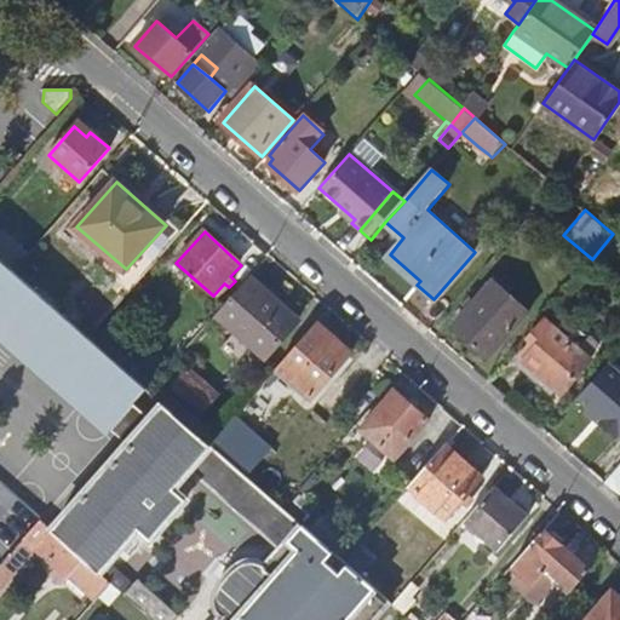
[(0,336),(108,431),(113,425),(132,403),(145,390),(87,338),(13,273),(0,260),(0,336)]
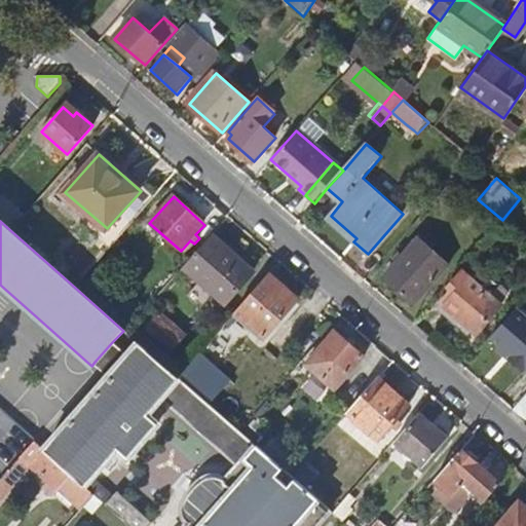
[(211,236),(183,268),(224,305),(253,273),(211,236)]
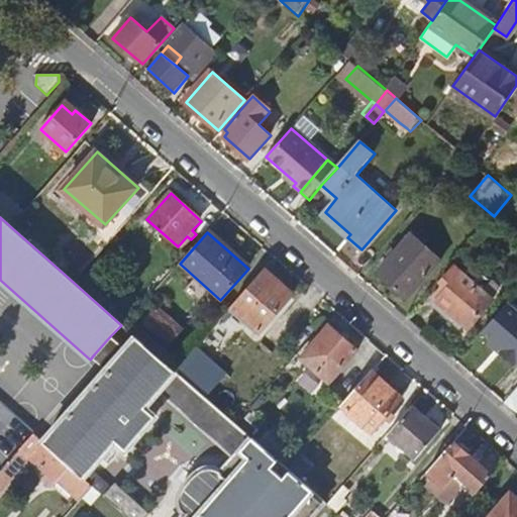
[(410,234),(377,272),(407,299),(440,261),(410,234)]
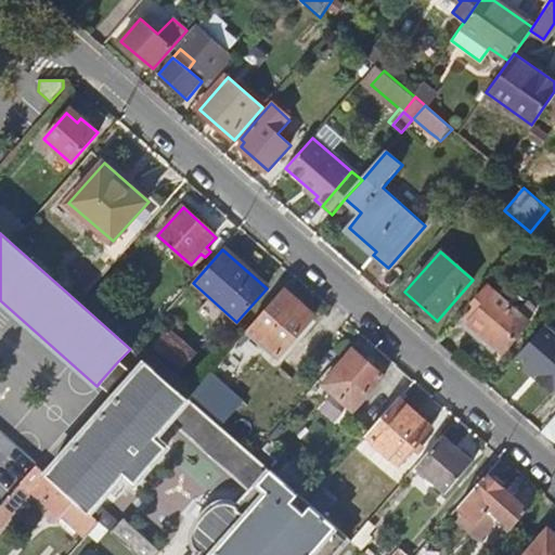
[(283,289),(245,332),(274,358),(312,315),(283,289)]
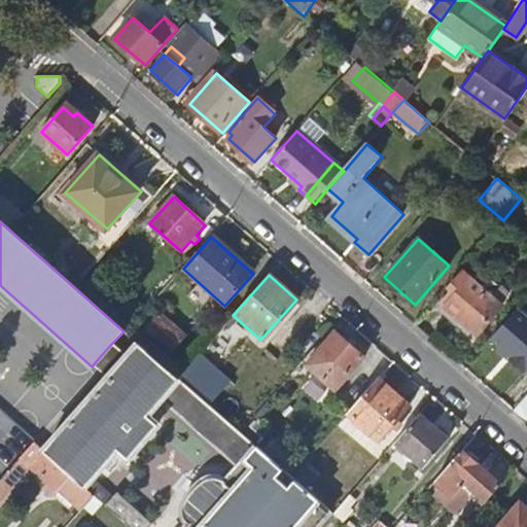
[(467,275),(443,303),(479,334),(503,305),(467,275)]
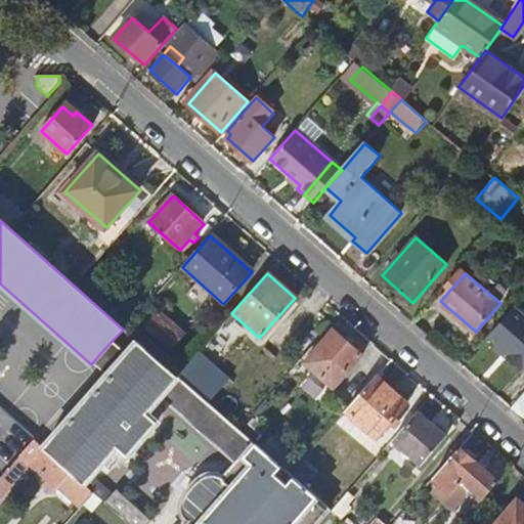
[(523,314),(514,306),(489,335),(499,344),(510,353),(507,356),(522,369),(523,365),(523,314)]
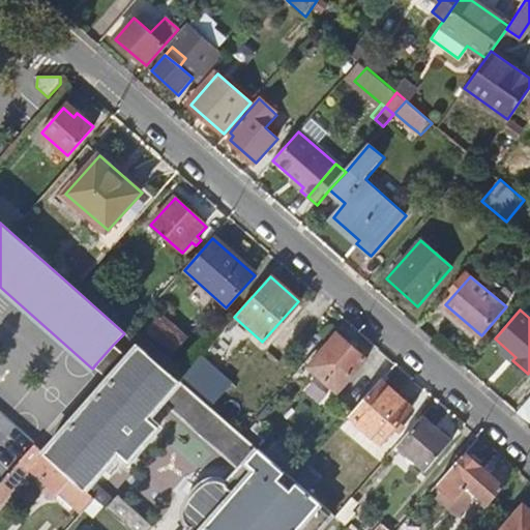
[(187,339),(160,316),(146,331),(173,355),(187,339)]
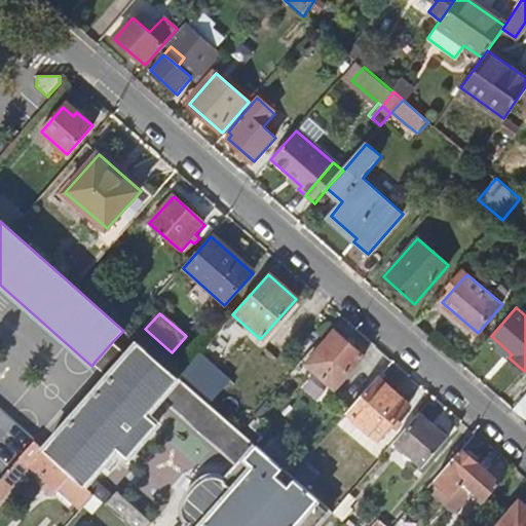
[(335,331),(307,364),(336,388),(364,357),(335,331)]
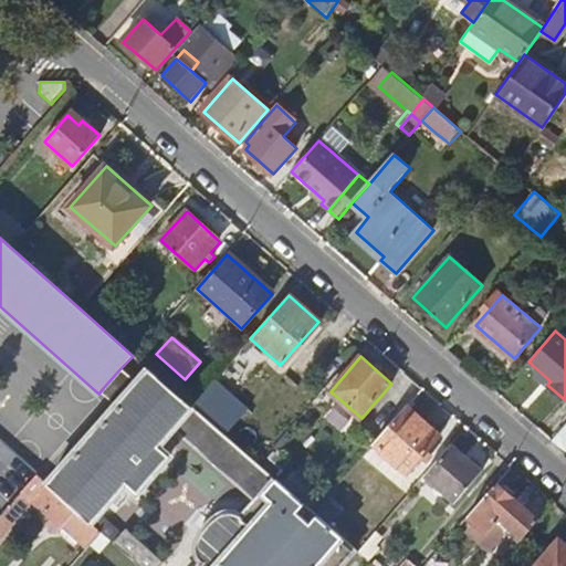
[(121,368),(103,388),(119,402),(137,383),(121,368)]
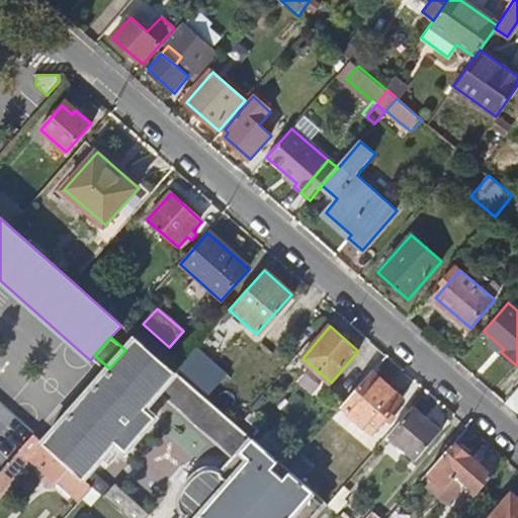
[(109,368),(44,443),(83,479),(116,440),(127,449),(157,417),(146,407),(160,391),(176,372),(174,371),(137,339),(125,350),(109,368)]
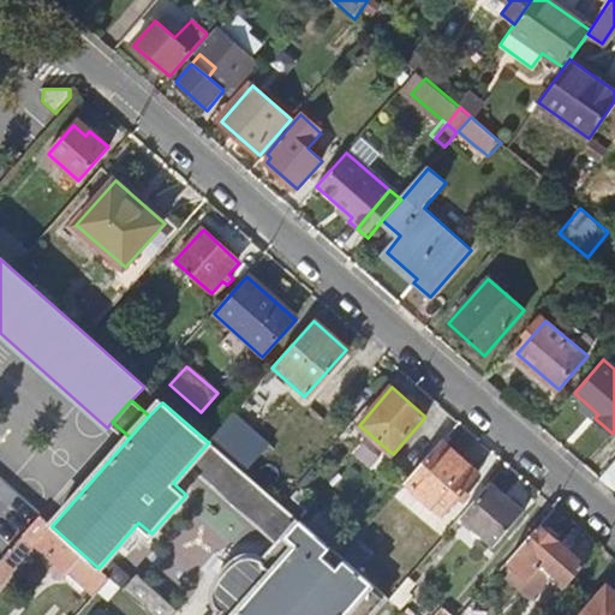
[(583,407),(595,418),(598,415),(586,404),(583,407)]
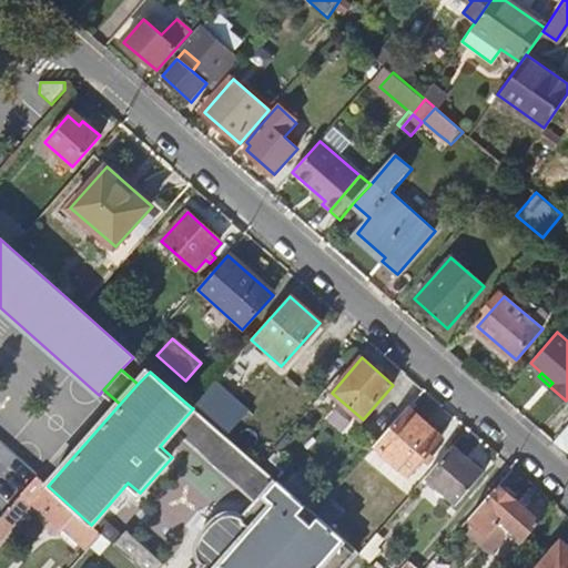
[(193,408),(259,466),(282,439),(214,381),(191,407),(193,408)]
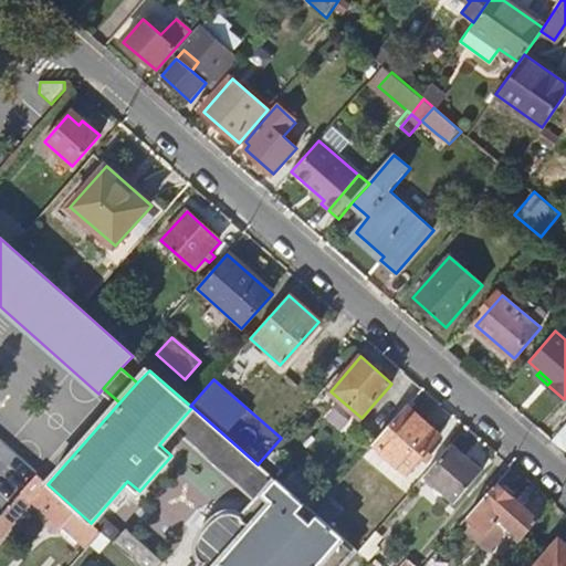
[(192,407),(175,427),(258,500),(276,480),(258,464),(192,407)]
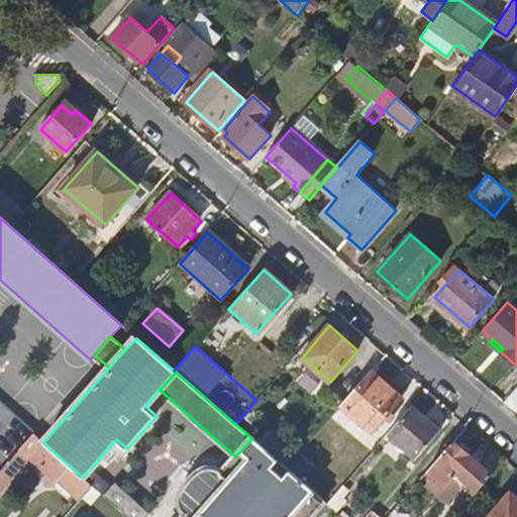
[(371,372),(341,406),(372,432),(401,399),(371,372)]
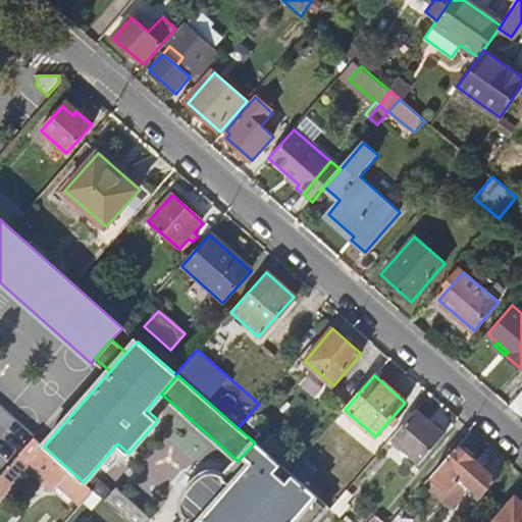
[(521,390),(509,406),(521,418),(521,417),(521,390)]
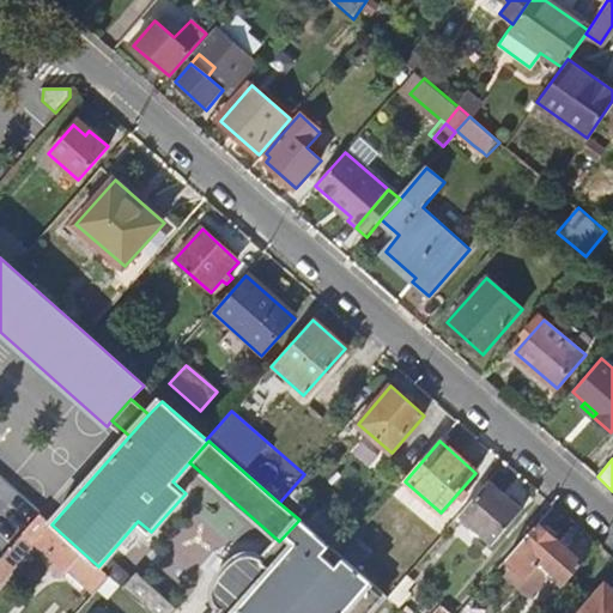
[(489,481),(460,514),(492,542),(520,510),(489,481)]
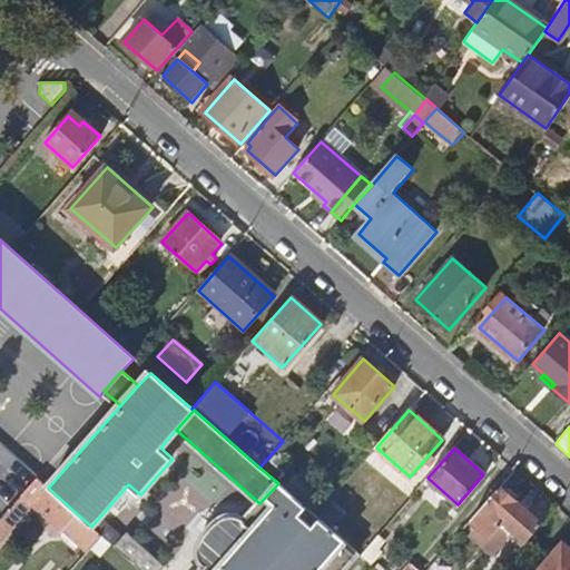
[(290,475),(281,485),(303,505),(312,495),(290,475)]
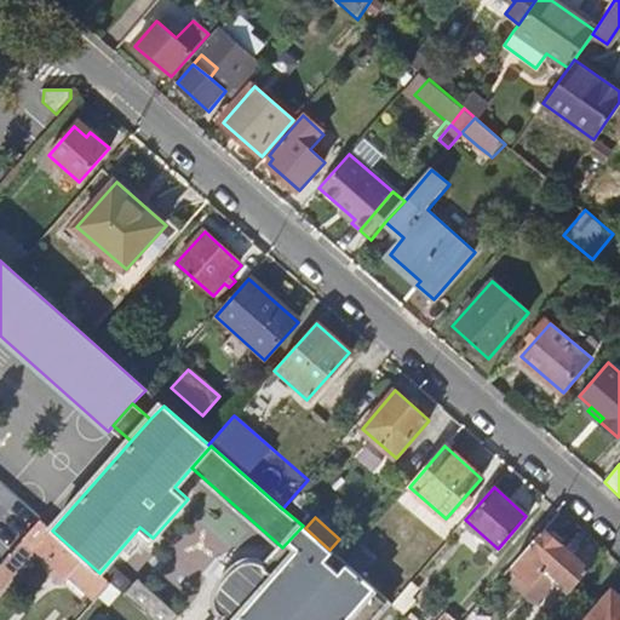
[(40,520),(0,564),(0,587),(36,549),(59,568),(53,574),(63,584),(72,574),(98,597),(112,584),(99,573),(52,530),(40,520)]
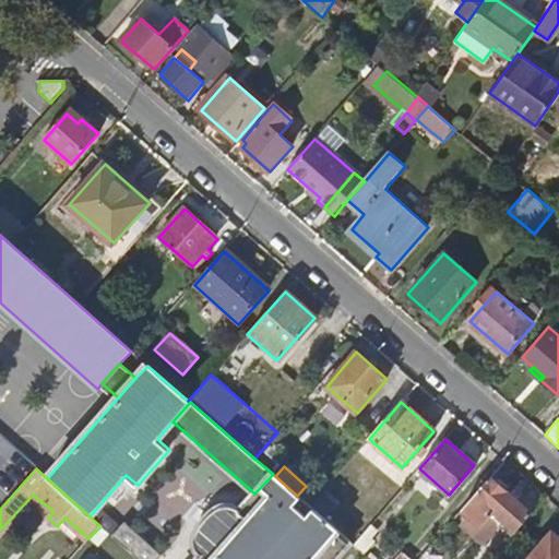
[(201,555),(197,558),(336,558),(351,544),(310,507),(297,496),(275,476),(273,474),(254,494),(240,510),(235,506),(232,506),(228,504),(224,506),(217,508),(212,511),(198,527),(195,531),(194,535),(194,538),(195,545),(198,549),(200,552),(201,555)]
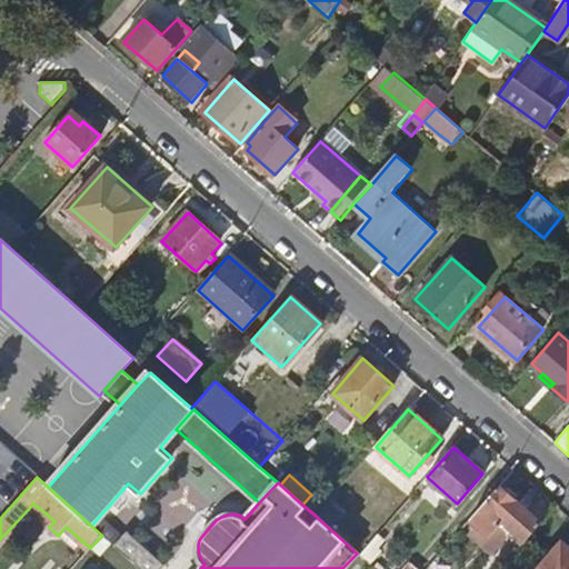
[(499,485),(469,519),(498,545),(508,533),(517,540),(513,543),(519,548),(542,522),(499,485)]
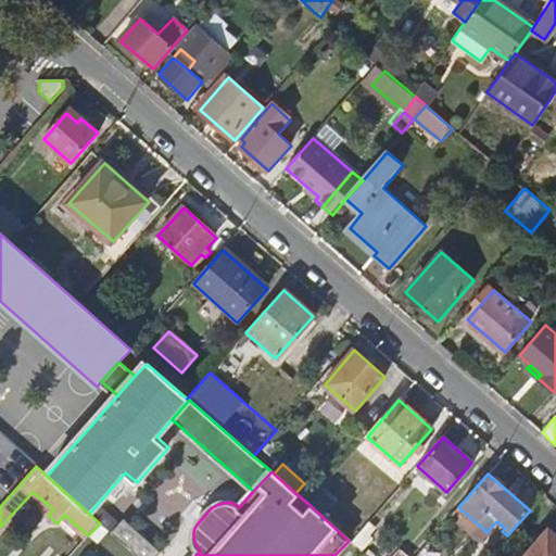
[(111,533),(136,555),(159,555),(162,552),(125,518),(111,533)]
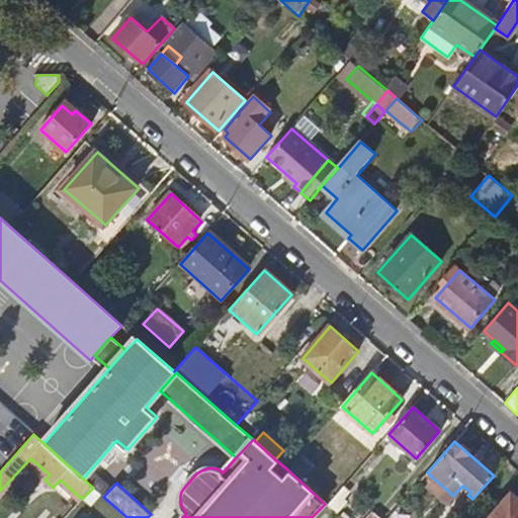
[(517,517),(517,502),(510,495),(490,517),(517,517)]
